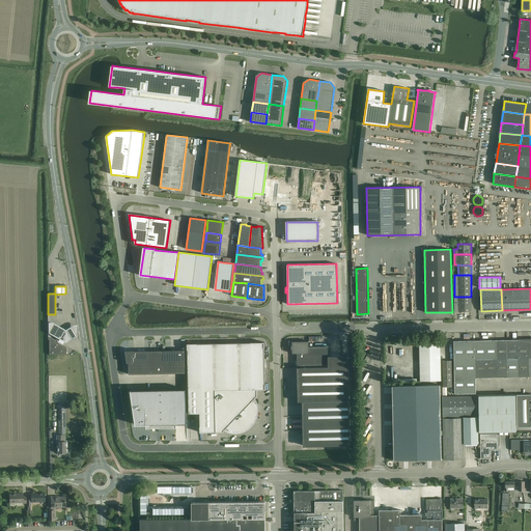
[(455,312),(458,312),(472,311),(471,297),(454,297),(455,312)]
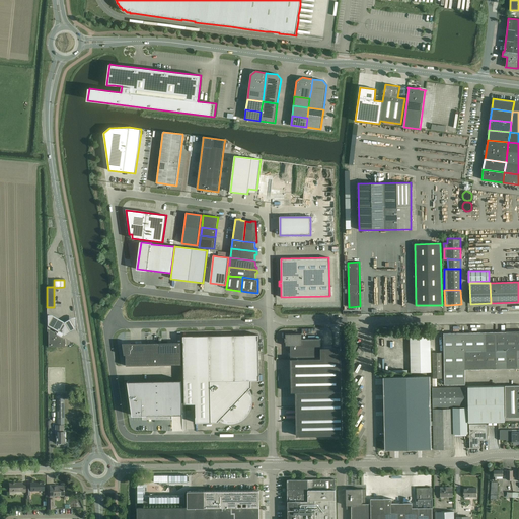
[(51,316),(47,316),(47,326),(57,332),(56,335),(61,337),(62,336),(63,337),(74,330),(74,326),(74,319),(73,319),(71,319),(64,323),(51,316)]
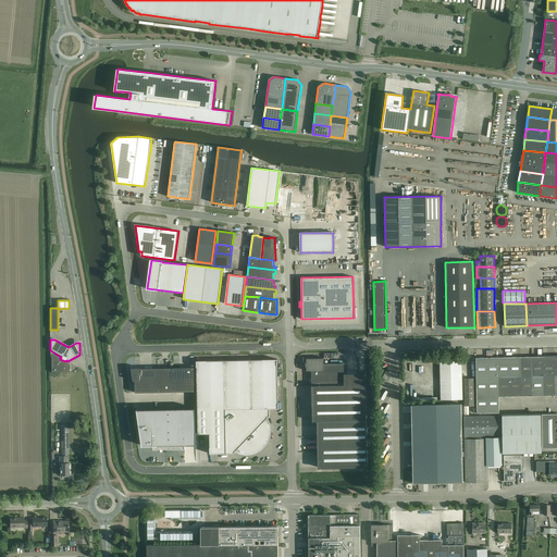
[(51,356),(51,372),(70,372),(70,364),(66,363),(66,362),(65,361),(60,359),(53,355),(53,356),(51,356)]
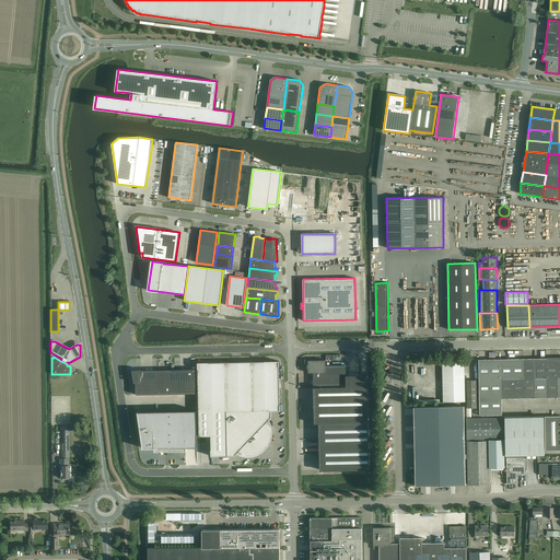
[(502,415),(502,398),(501,380),(513,378),(524,378),(535,378),(535,398),(559,397),(559,358),(478,360),(479,416),(502,415)]
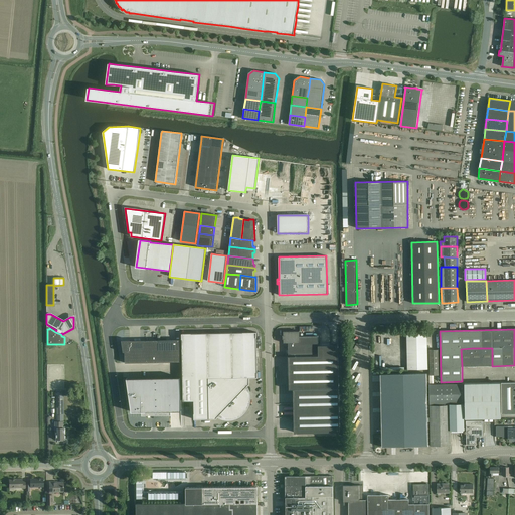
[(290,356),(319,356),(318,346),(318,336),(300,336),(299,331),(283,331),(284,335),(283,335),(283,339),(284,339),(284,343),(288,343),(289,356),(290,356)]
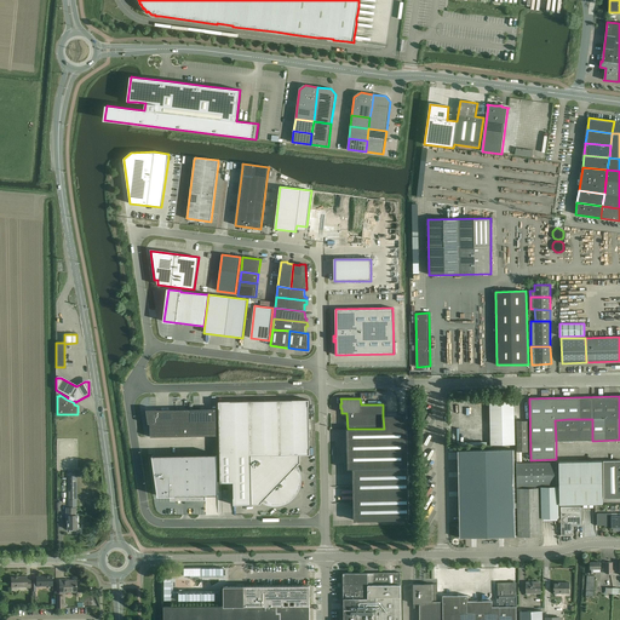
[(489,400),(491,446),(515,445),(514,399),(489,400)]
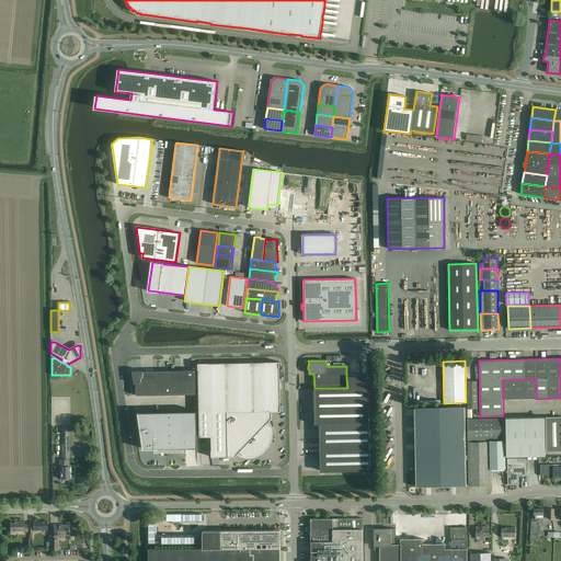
[(198,375),(199,437),(212,436),(212,450),(212,457),(236,456),(236,455),(238,454),(240,455),(241,455),(243,456),(245,456),(248,456),(250,456),(251,456),(253,456),(255,456),(258,455),(260,454),(261,453),(263,451),(264,450),(266,449),(267,448),(268,446),(270,445),(271,443),(271,441),(272,438),(272,437),(272,435),(272,433),(272,431),(272,428),(272,426),(271,425),(270,423),(268,421),(270,421),(271,420),(272,420),(272,412),(281,412),(281,405),(279,407),(279,368),(279,362),(264,362),(264,363),(208,364),(208,363),(198,364),(198,375)]
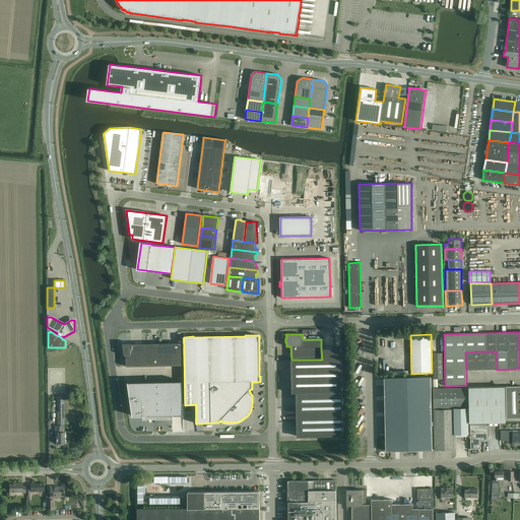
[(131,343),(123,343),(124,355),(126,355),(126,367),(182,366),(181,343),(131,344),(131,343)]
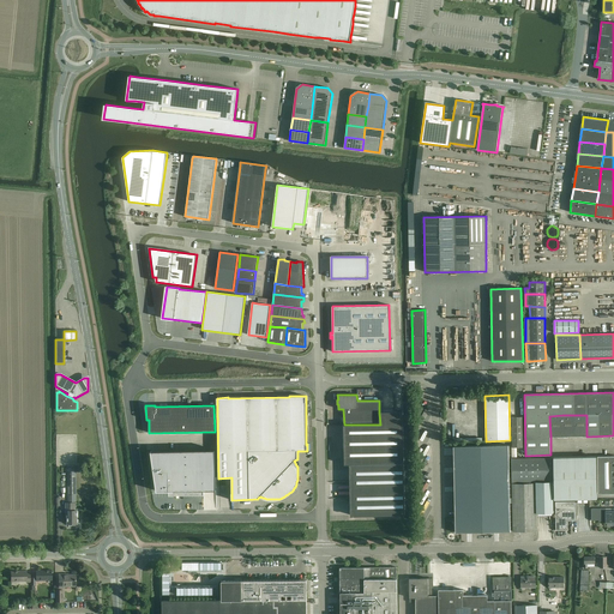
[(380,425),(345,425),(345,453),(345,463),(371,463),(402,462),(401,413),(399,413),(379,413),(380,425)]
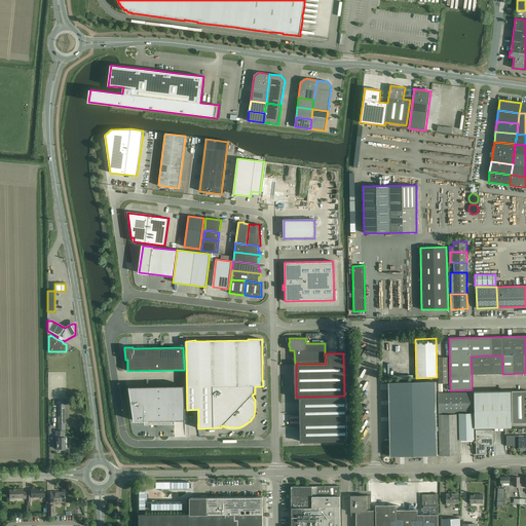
[(471,357),(472,374),(482,374),(482,355),(471,357)]
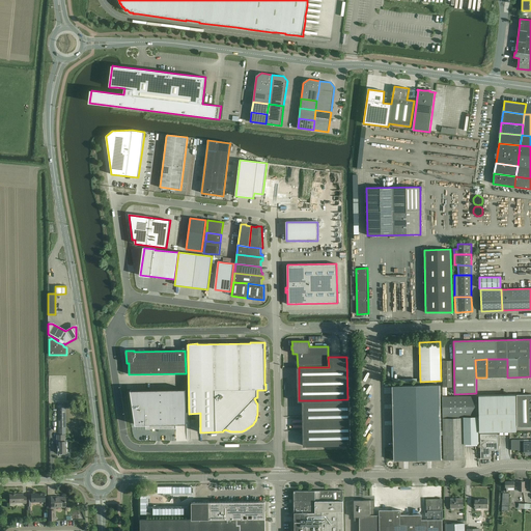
[(486,359),(486,378),(507,378),(507,359),(497,359),(486,359)]
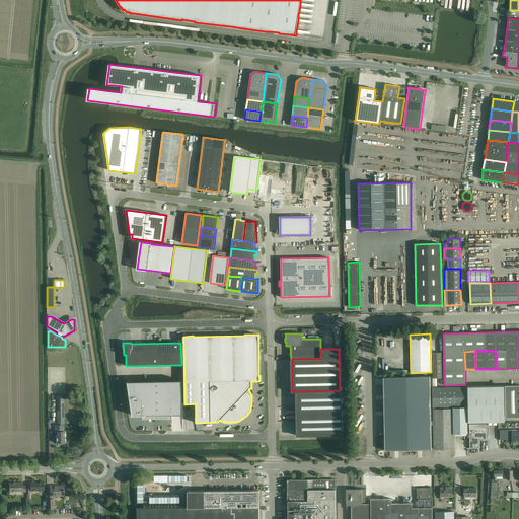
[(433,378),(442,378),(442,353),(433,353),(433,378)]
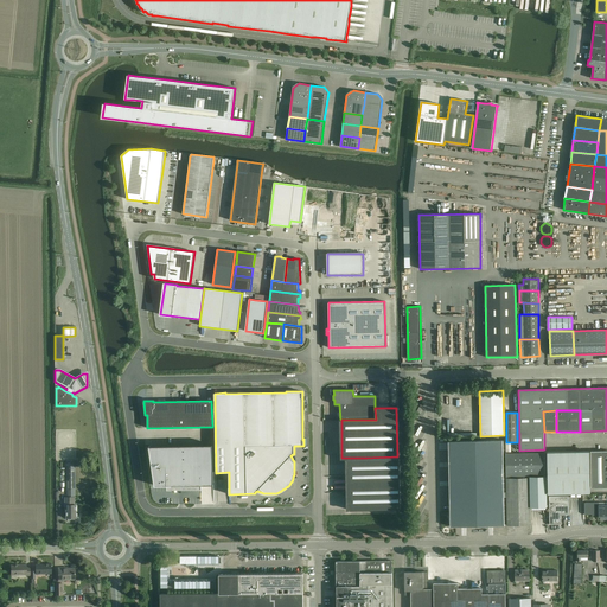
[(503,440),(448,441),(451,526),(505,525),(503,440)]
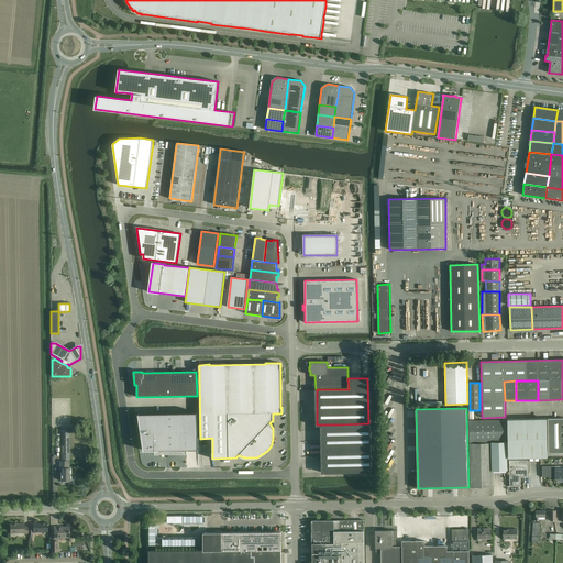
[(197,412),(139,414),(143,450),(154,450),(154,454),(187,454),(187,450),(198,450),(197,412)]
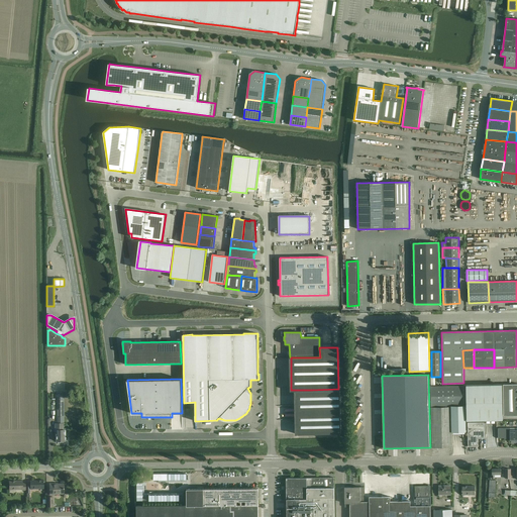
[(516,384),(503,385),(504,416),(516,415),(516,384)]
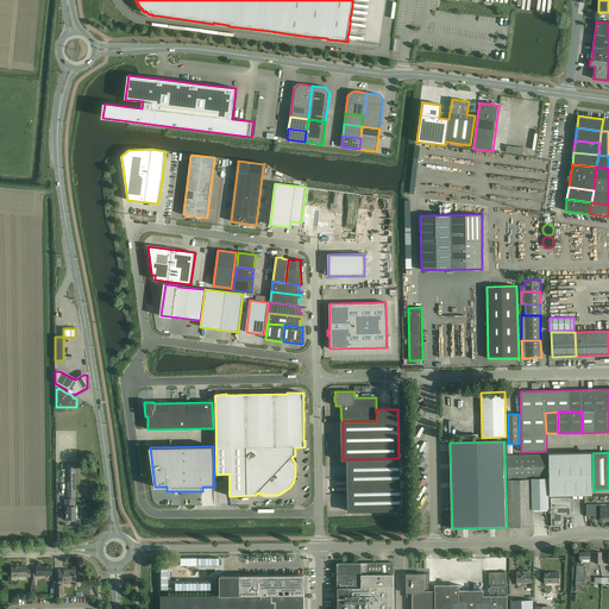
[(548,454),(550,496),(592,495),(592,490),(594,490),(592,453),(548,454)]
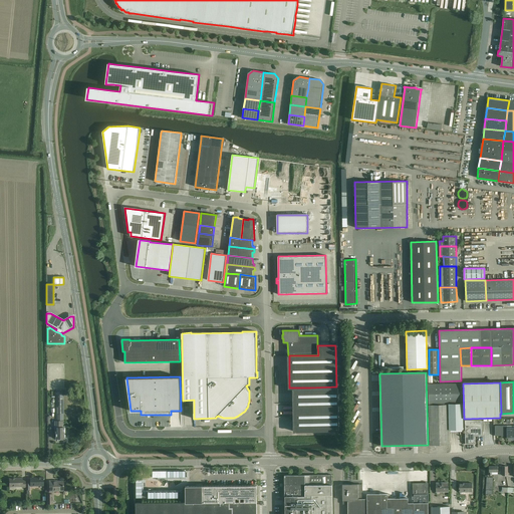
[(450,445),(449,430),(462,430),(462,407),(463,407),(463,419),(464,419),(463,383),(428,383),(429,404),(443,404),(443,405),(429,405),(430,445),(450,445)]
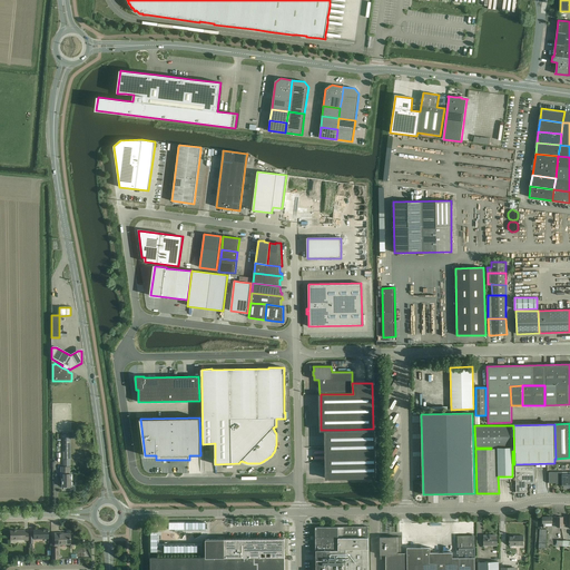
[(372,431),(325,431),(325,433),(325,478),(372,478),(373,478),(376,478),(375,431),(372,431)]
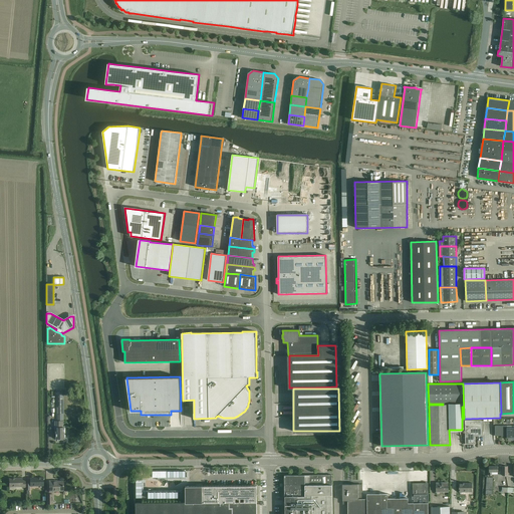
[(55,421),(54,421),(54,423),(54,428),(57,428),(56,431),(55,431),(55,439),(64,439),(64,432),(64,430),(64,427),(63,427),(63,425),(63,421),(64,421),(63,391),(55,391),(55,421)]
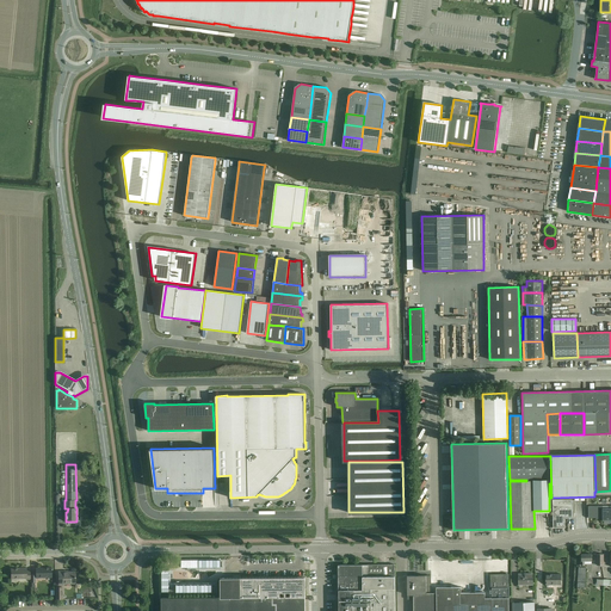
[(565,519),(573,518),(573,499),(553,500),(554,529),(566,528),(565,519)]
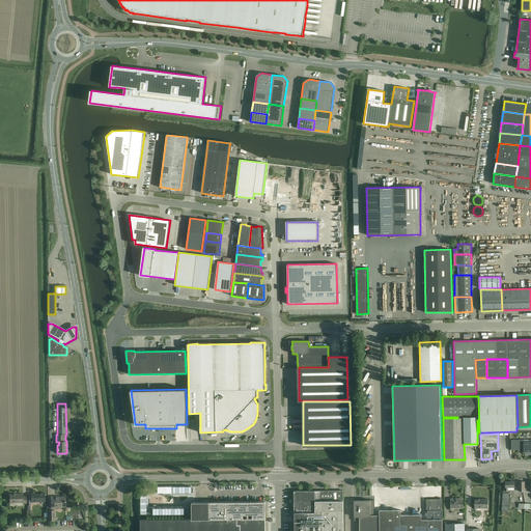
[(524,440),(511,440),(511,450),(518,450),(524,450),(524,442),(524,440)]
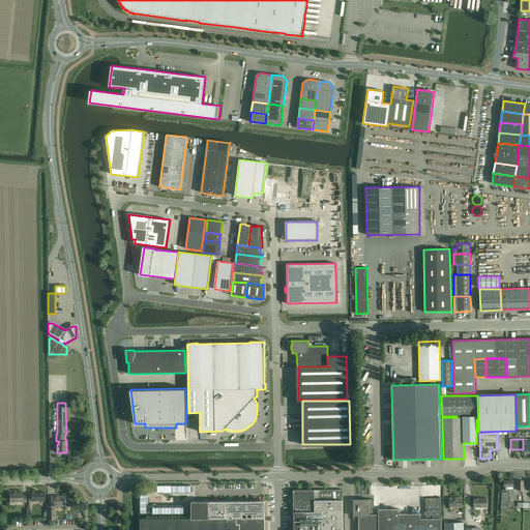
[(507,491),(507,490),(513,489),(513,487),(513,480),(504,480),(504,491),(507,491)]
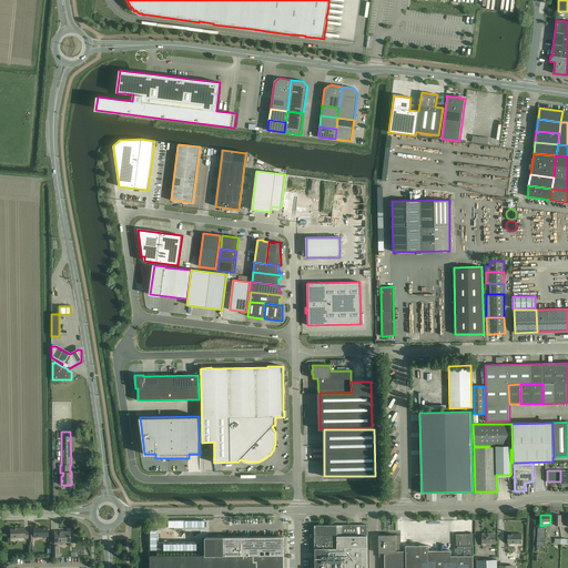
[(315,567),(367,567),(367,547),(367,525),(342,525),(342,536),(337,536),(337,525),(314,525),(315,536),(314,536),(315,548),(315,554),(313,554),(313,558),(315,558),(315,567)]
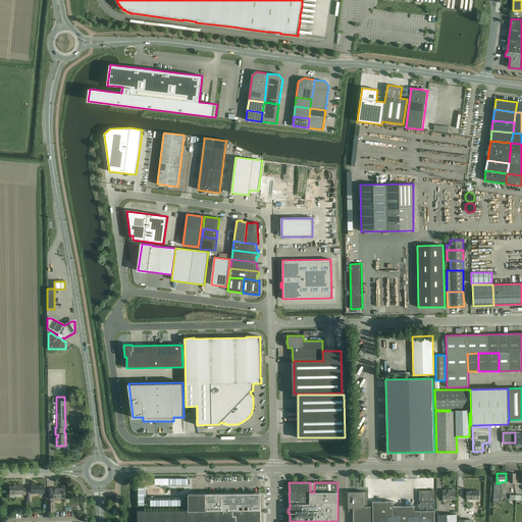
[(31,493),(44,493),(44,484),(31,485),(31,493)]
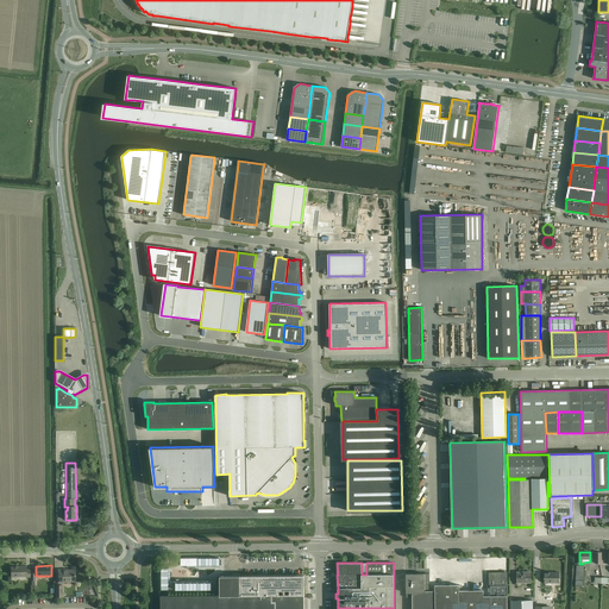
[(26,577),(30,577),(30,569),(26,569),(26,566),(11,566),(11,577),(26,576),(26,577)]
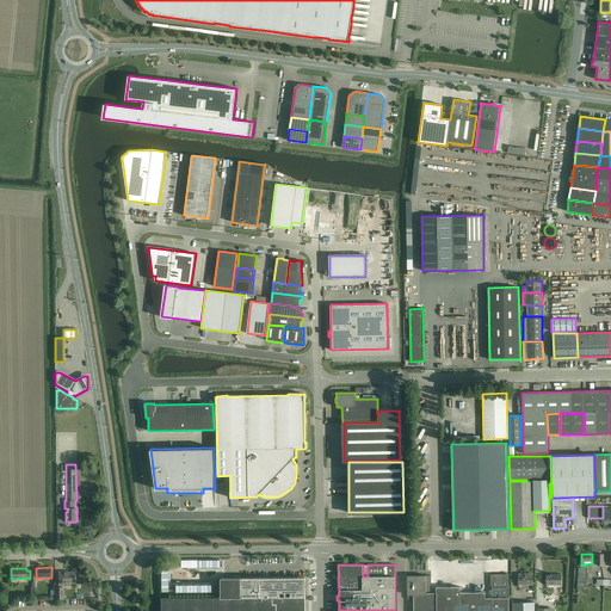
[(63,584),(75,584),(75,572),(59,572),(59,585),(63,585),(63,584)]
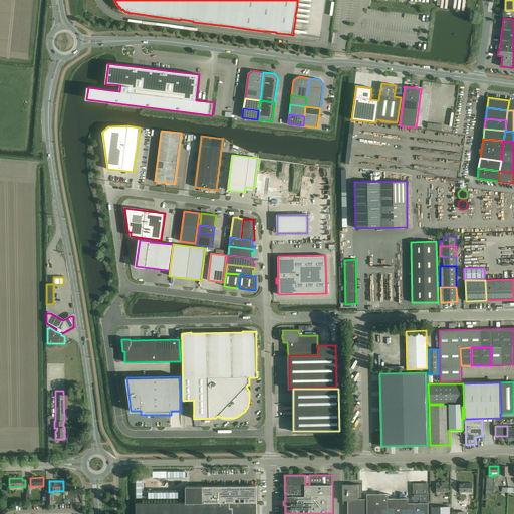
[(437,492),(449,492),(448,483),(436,483),(437,492)]
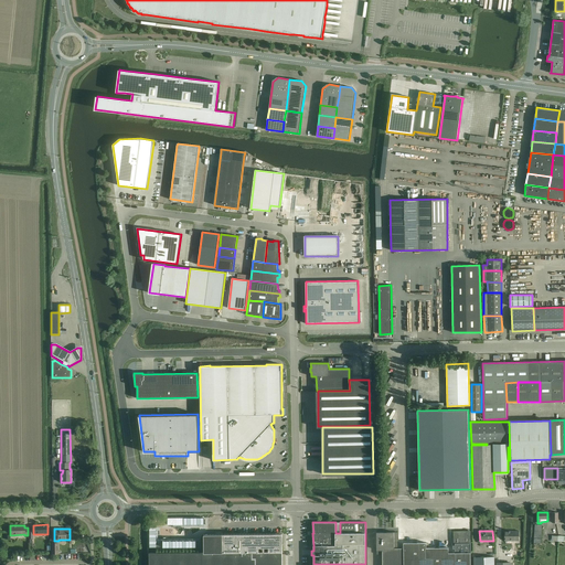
[(382,564),(470,564),(470,553),(448,553),(448,547),(428,547),(428,543),(426,543),(404,543),(404,548),(400,548),(398,532),(387,533),(377,533),(377,554),(383,554),(382,564)]
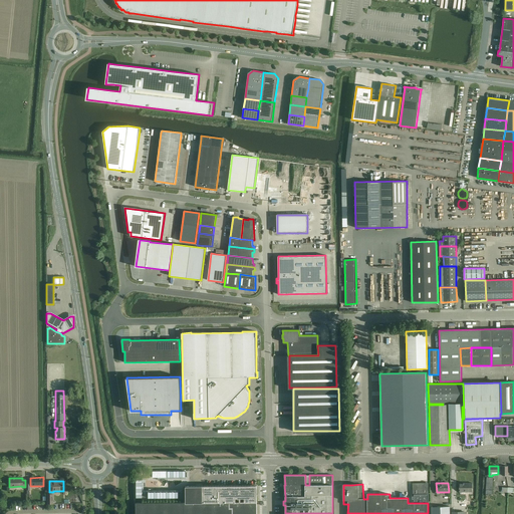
[(429,502),(429,484),(413,484),(413,495),(415,495),(415,502),(429,502)]
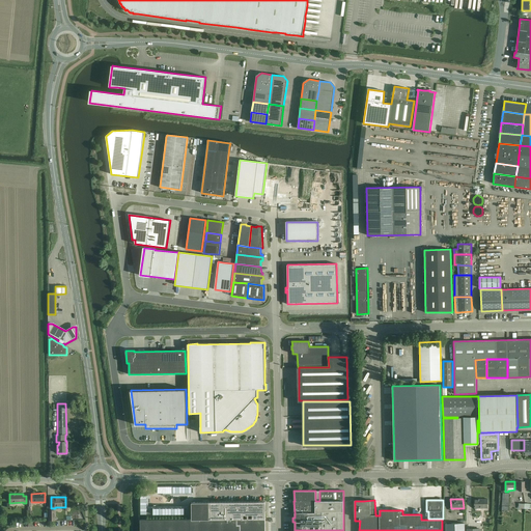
[(483,500),(474,500),(475,508),(487,508),(487,500),(483,500)]
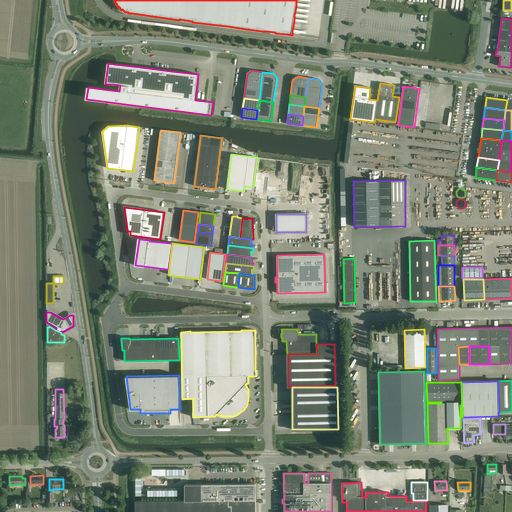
[(185,484),(185,500),(256,500),(256,484),(185,484)]
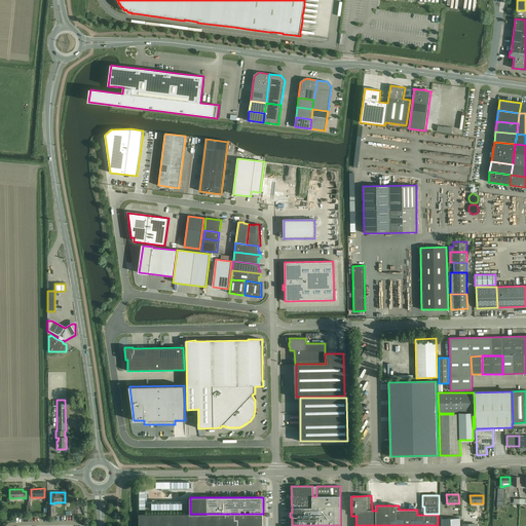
[(139,515),(139,525),(262,525),(263,514),(190,514),(188,514),(188,515),(139,515)]
